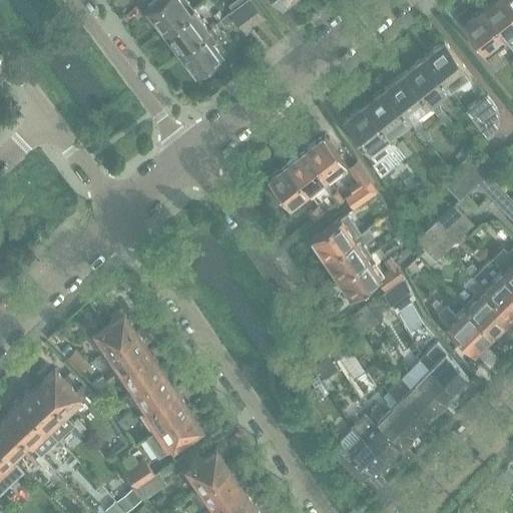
[(162,29),(192,7),(187,0),(152,0),(147,4),(149,6),(146,8),(162,29)]
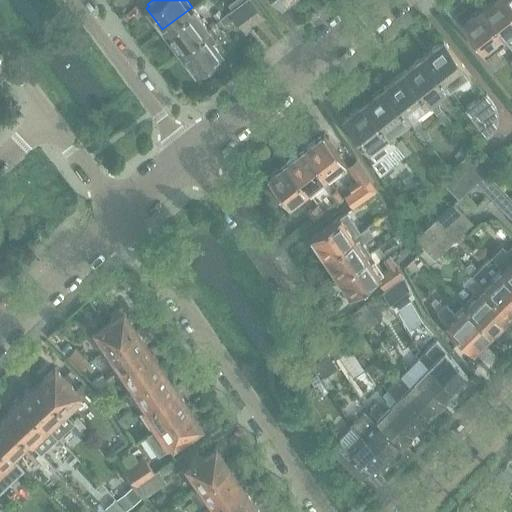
[(239,4),(244,0),(234,0),(228,5),(232,10),(239,4)]
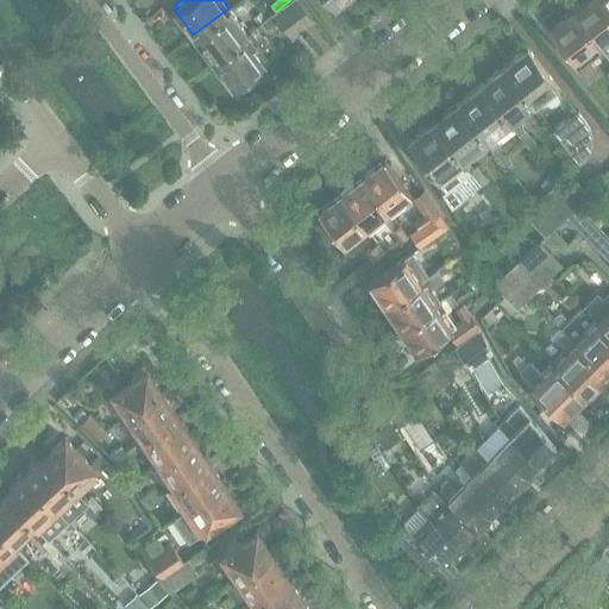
[(290,0),(284,5),(303,30),(314,22),(296,0),(290,0)]
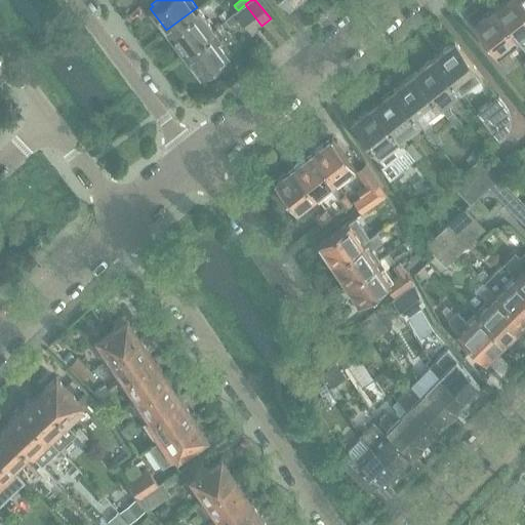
[(518,43),(524,37),(524,12),(515,0),(506,0),(493,10),(518,43)]
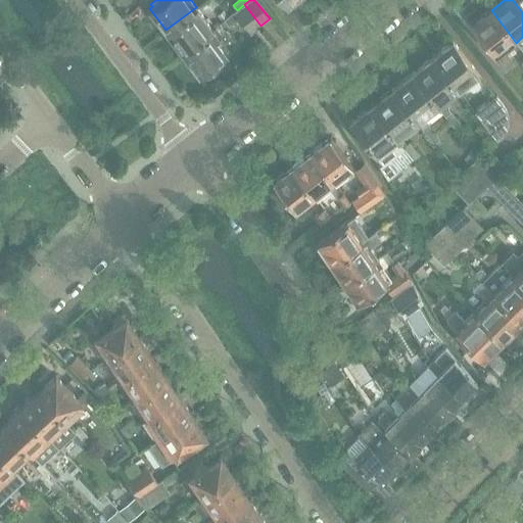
[(522,0),(513,0),(522,12),(522,0)]
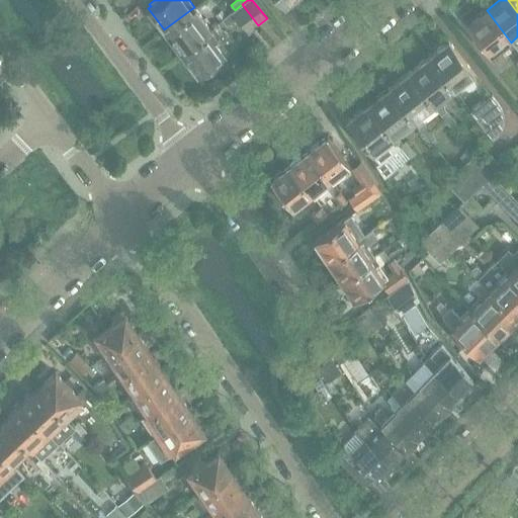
[(249,32),(258,25),(242,4),(235,10),(226,17),(223,19),(226,23),(236,16),(249,32)]
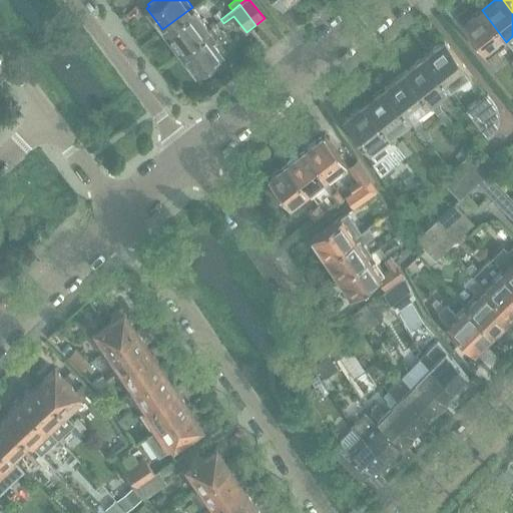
[(178,50),(208,28),(192,7),(162,29),(178,50)]
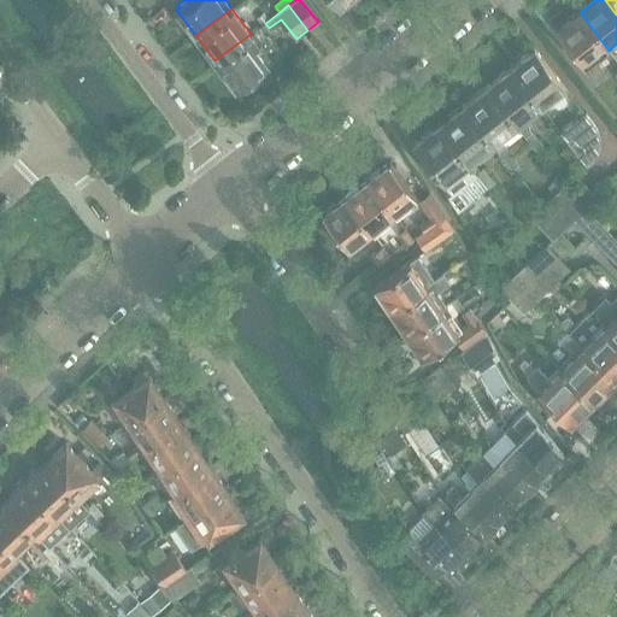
[(587,68),(609,51),(580,12),(558,29),(587,68)]
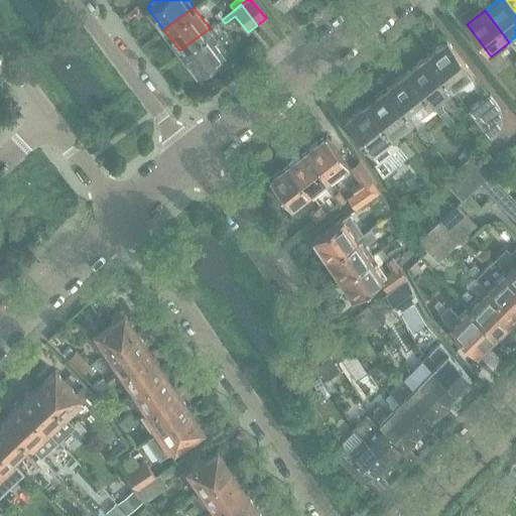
[(221,11),(215,15),(220,21),(222,19),(225,17),(221,11)]
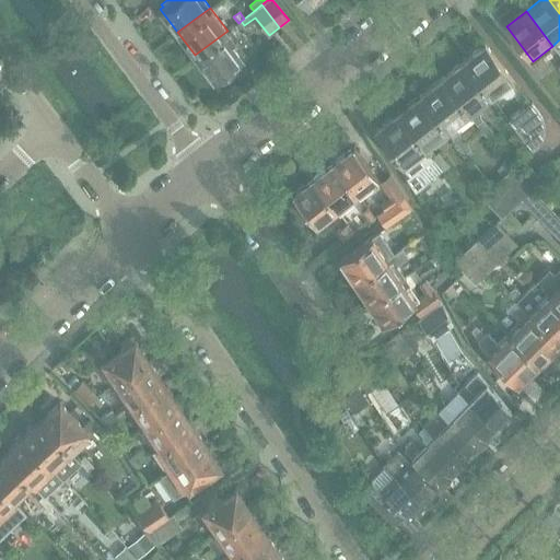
[(228,31),(195,55),(213,78),(216,77),(218,79),(231,69),(229,67),(245,54),(228,31)]
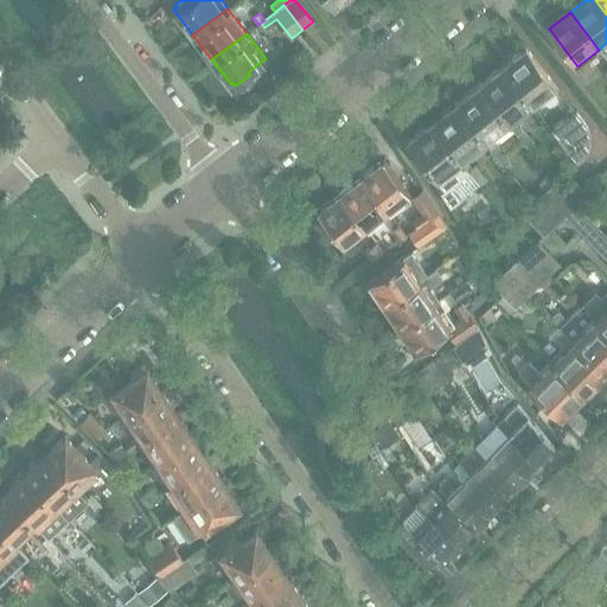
[(500,66),(530,104),(555,84),(525,46),(500,66)]
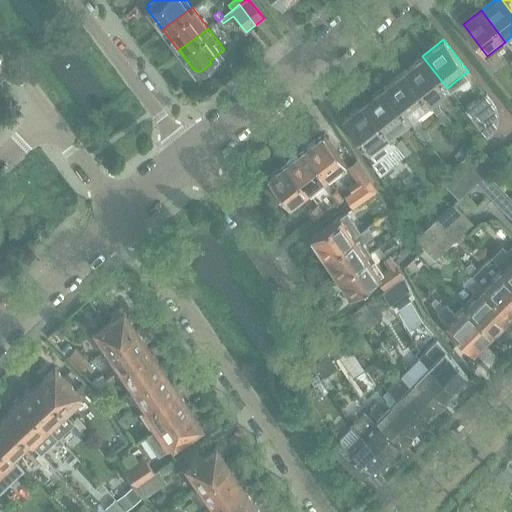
[(427,103),(447,88),(422,56),(402,71),(427,103)]
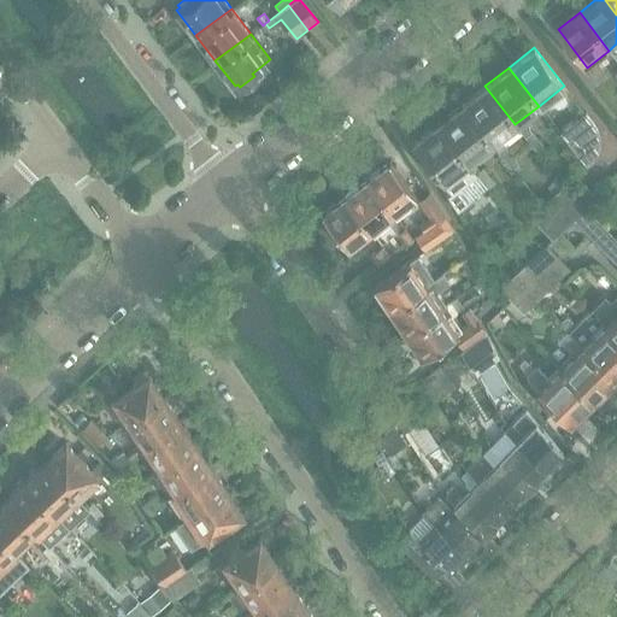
[(491,144),(515,124),(485,86),(460,105),(491,144)]
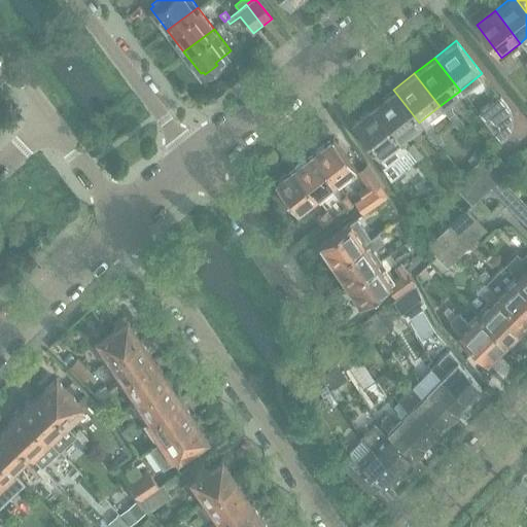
[(398,138),(419,123),(393,90),(373,105),(398,138)]
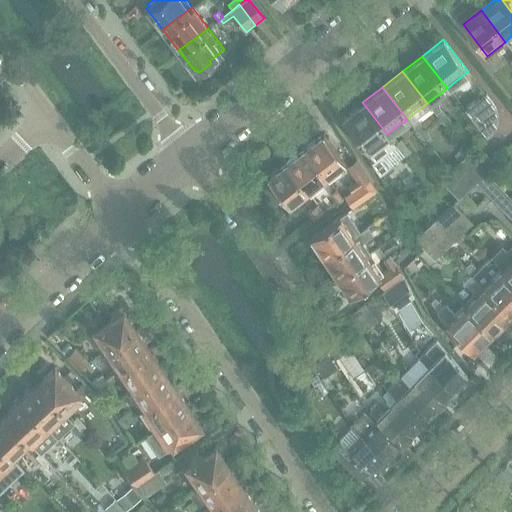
[(486,136),(488,135),(490,131),(492,126),(493,122),(494,118),(494,111),(492,103),(485,94),(465,110),(486,136)]
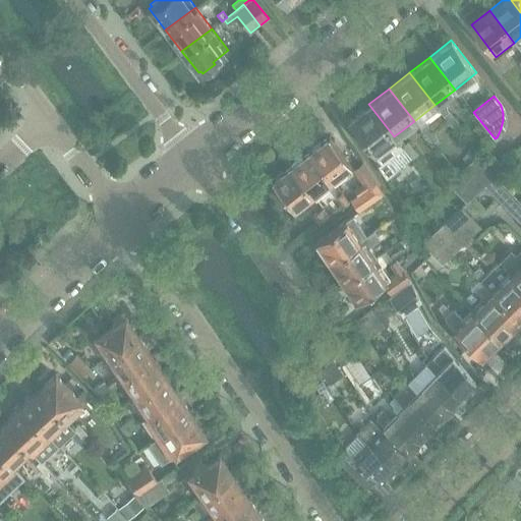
[(393,137),(394,136),(368,104),(347,121),(362,140),(360,142),(370,155),(372,154),(380,163),(377,165),(385,178),(393,172),(385,163),(402,149),(393,137)]
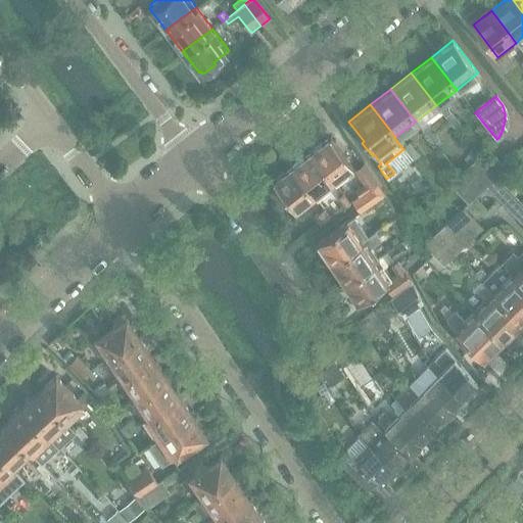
[(443,115),(453,127),(459,123),(449,111),(443,115)]
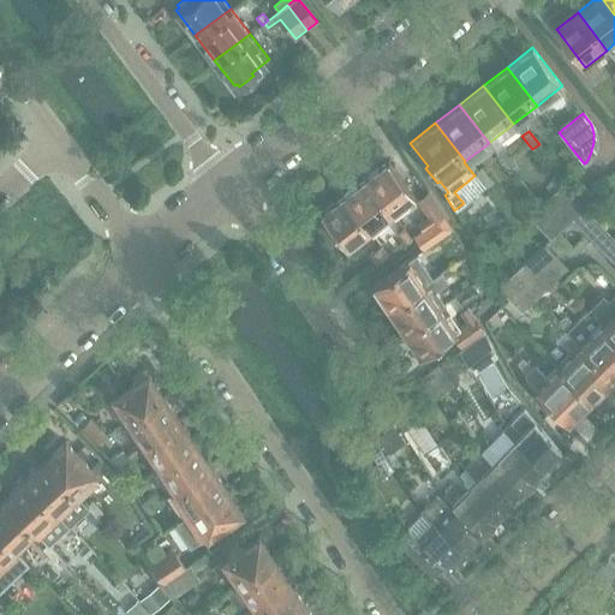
[(497,155),(508,168),(514,163),(503,150),(497,155)]
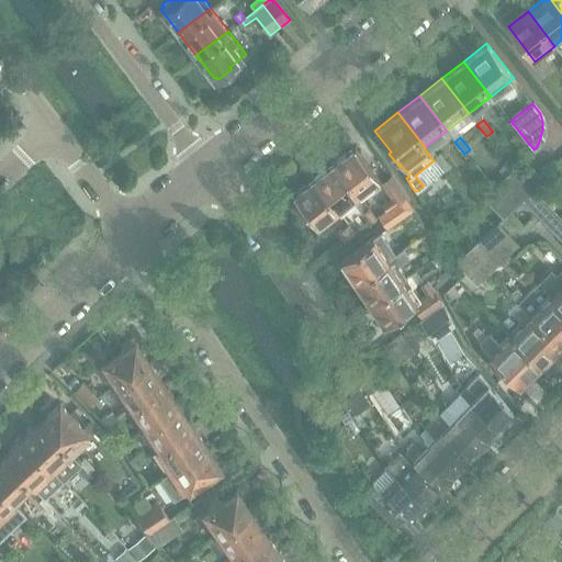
[(334,163),(358,194),(379,178),(355,147),(334,163)]
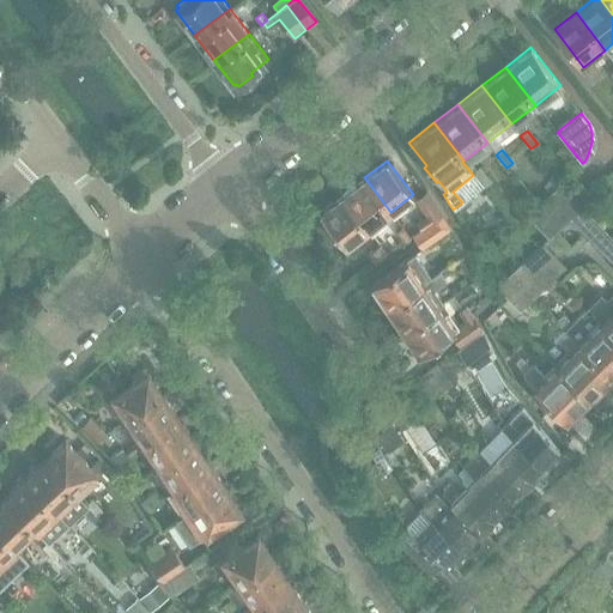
[(472,173),(483,186),(489,181),(479,168),(472,173)]
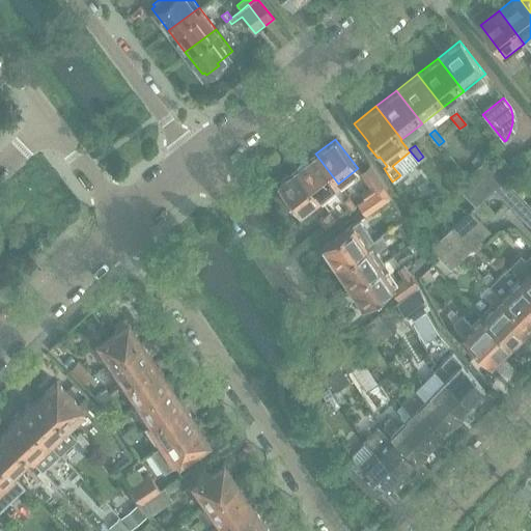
[(485,177),(505,160),(496,149),(477,168),(485,177)]
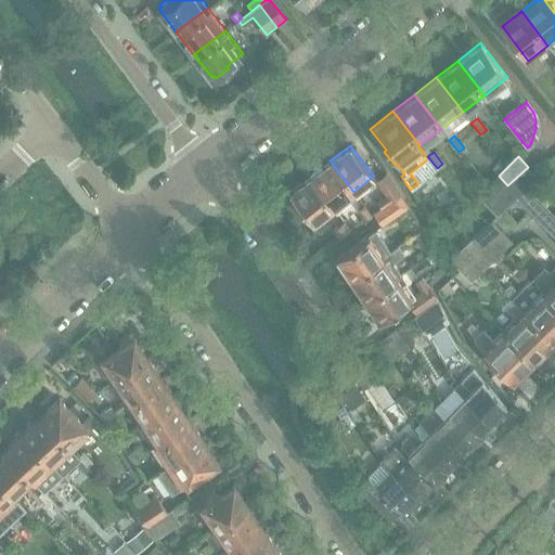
[(334,207),(353,192),(330,160),(310,177),(334,207)]
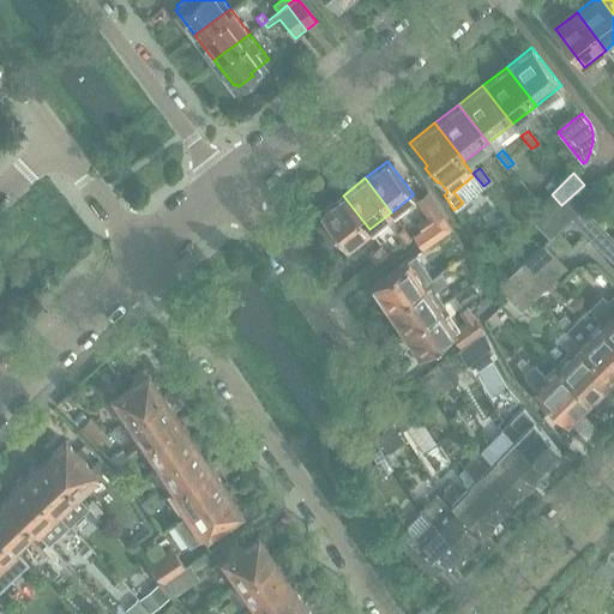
[(575,218),(584,209),(596,197),(584,185),(561,205),(573,217),(575,218)]
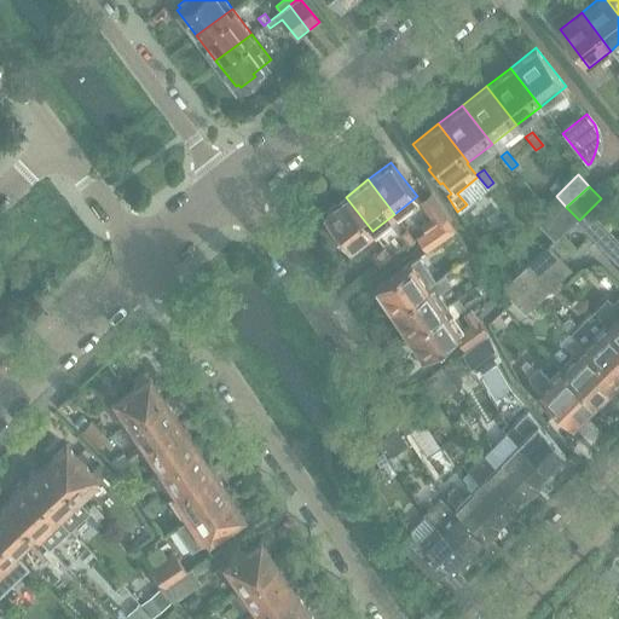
[(427,232),(446,219),(429,194),(418,201),(431,219),(422,225),(424,230),(427,232)]
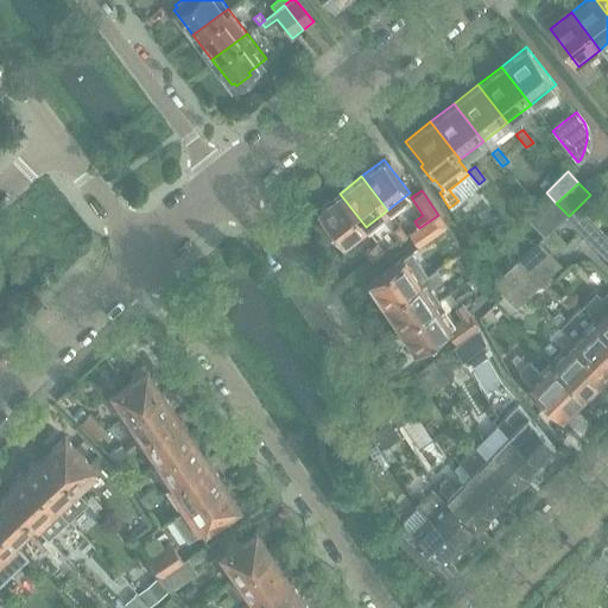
[(534,225),(556,203),(546,192),(524,214),(534,225)]
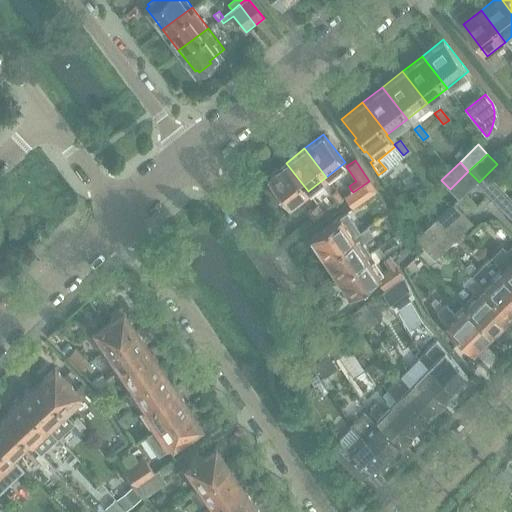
[(307,192),(308,191),(286,163),(267,178),(289,206),(293,210),(311,196),(307,192)]
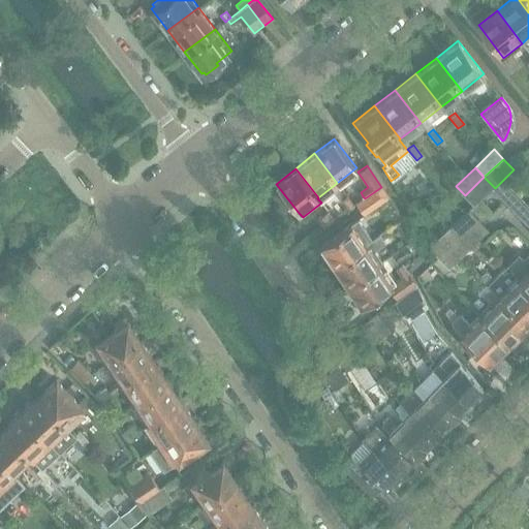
[(493,187),(494,187),(484,177),(465,195),(474,205),(493,187)]
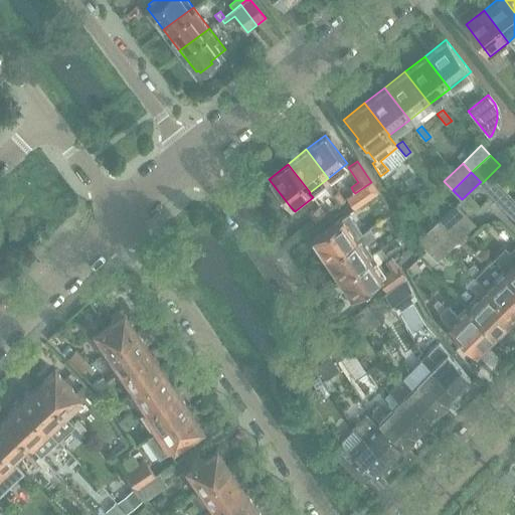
[(481,182),(480,182),(514,217),(514,200),(490,175),(482,183),(481,182)]
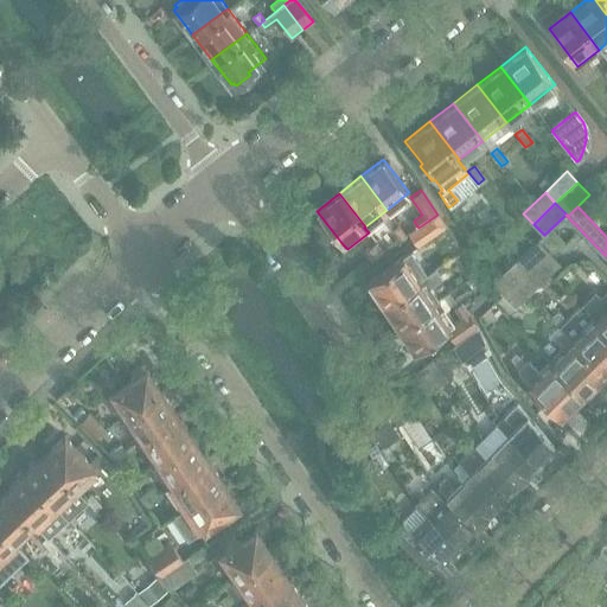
[(416,225),(406,232),(414,246),(445,225),(438,215),(419,228),(416,225)]
